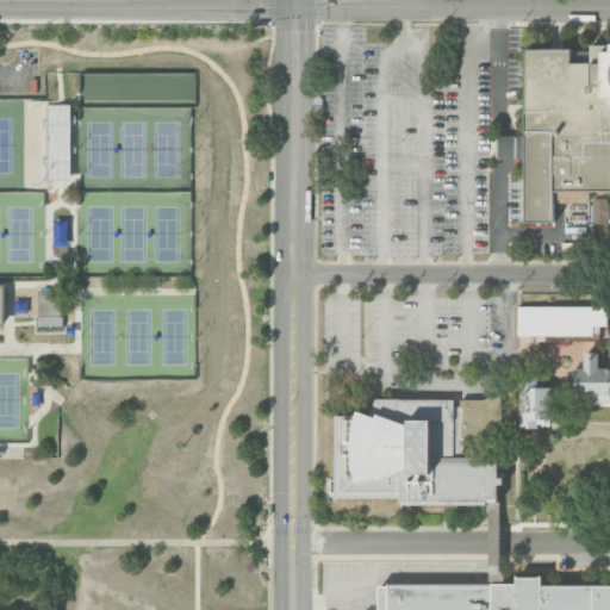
[(591,45),(609,45),(609,193),(555,193),(555,222),(524,222),(524,50),(572,50),(572,62),(591,62),(591,45)]
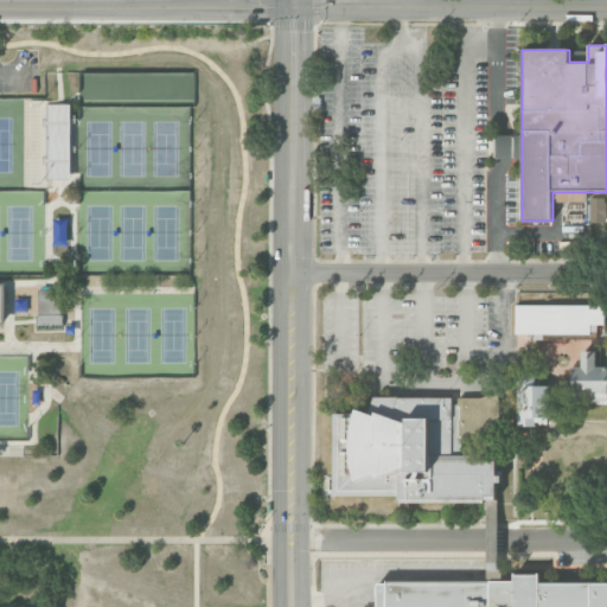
[(498,135),(497,159),(523,160),(523,135),(498,135)]
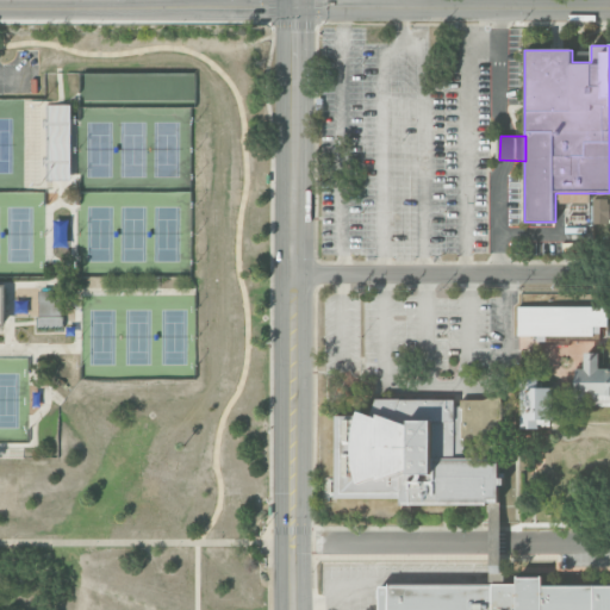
[(609,199),(593,199),(595,226),(609,225),(609,199)]
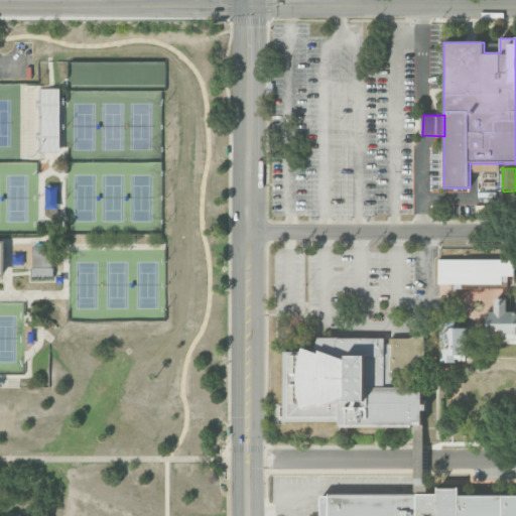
[(52,276),(52,246),(32,246),(32,276),(52,276)]
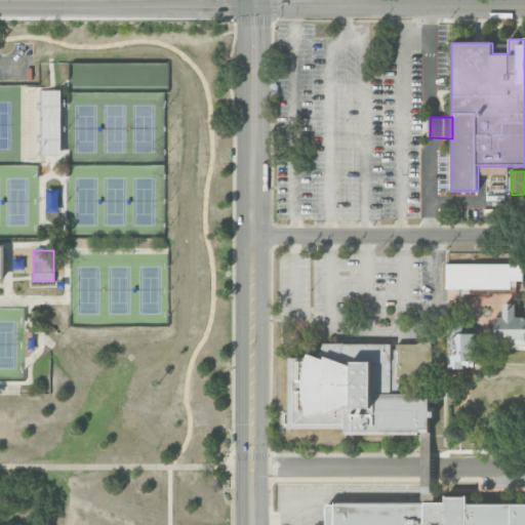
[(445,264),(445,289),(510,289),(511,281),(522,281),(522,264),(445,264)]
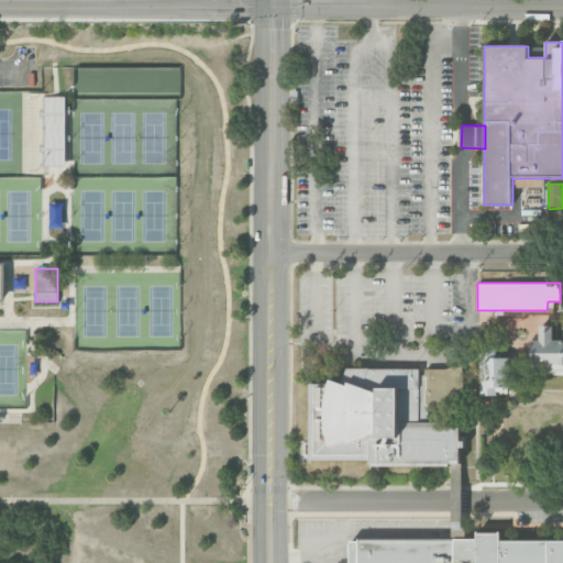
[(552,338),(562,338),(562,373),(525,373),(525,362),(531,361),(531,339),(539,338),(539,323),(552,323),(552,338)]
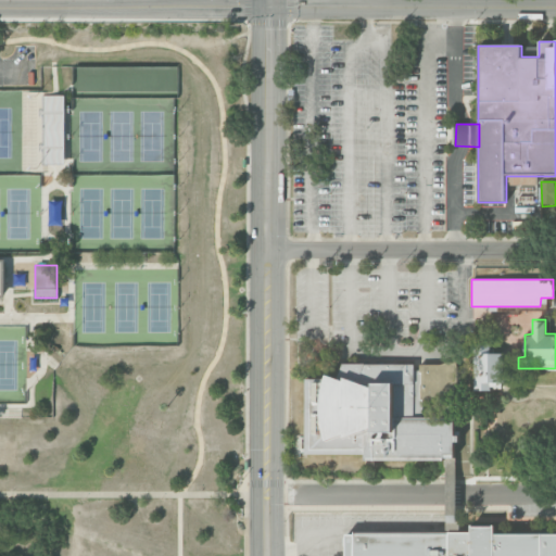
[(478,343),(506,343),(506,384),(478,384),(478,343)]
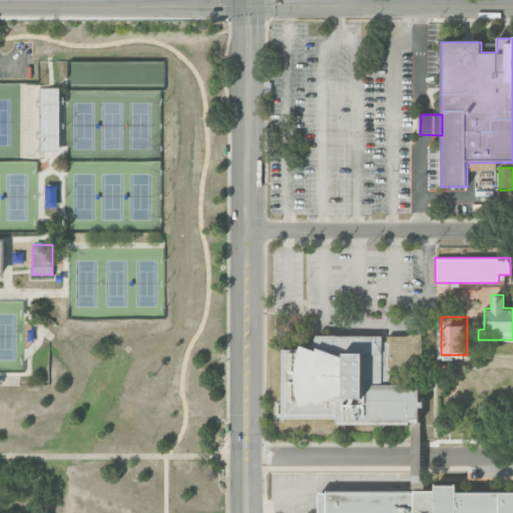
[(286,352),(320,351),(320,336),(422,336),(422,367),(389,367),(389,385),(422,385),(423,424),(417,424),(340,425),(340,418),(286,418),(286,352)]
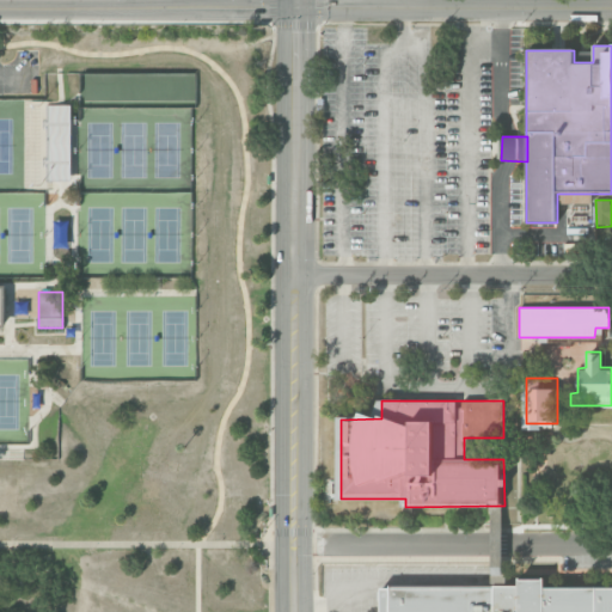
[(383,611),(383,586),(499,586),(611,585),(611,611),(383,611)]
